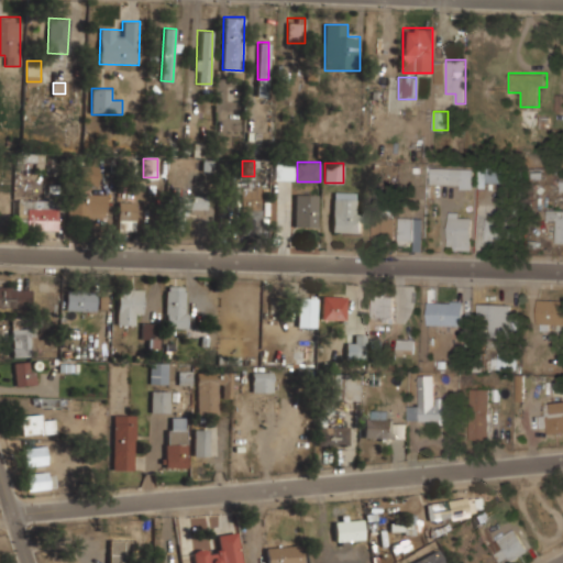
[(68,217),(107,217),(107,195),(86,194),(86,185),(98,185),(98,165),(70,165),(70,186),(68,186),(68,217)]
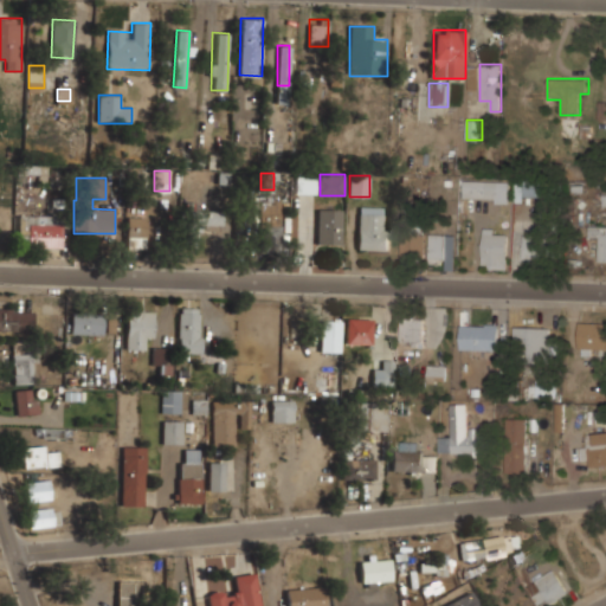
[(516,180),(516,198),(547,199),(547,181),(516,180)]
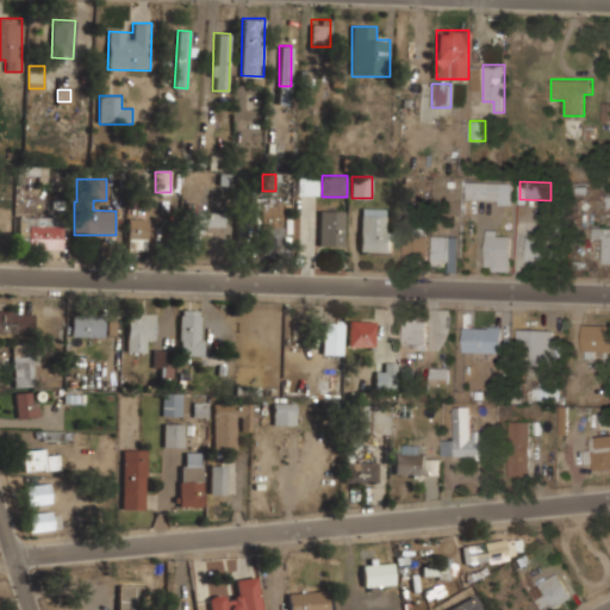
[(512,200),(512,184),(467,184),(467,200),(512,200)]
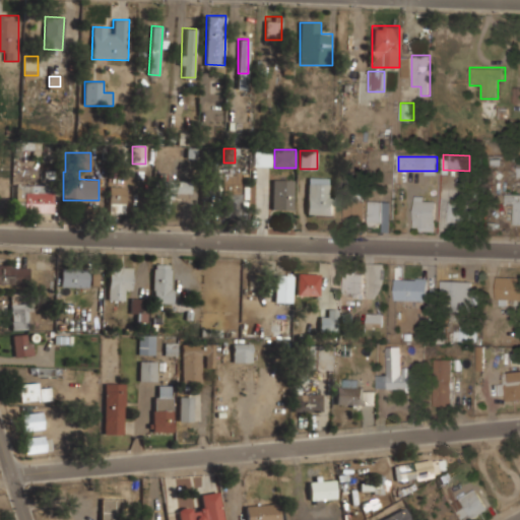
[(221,171),(222,197),(220,197),(221,217),(241,217),(241,171),(221,171)]
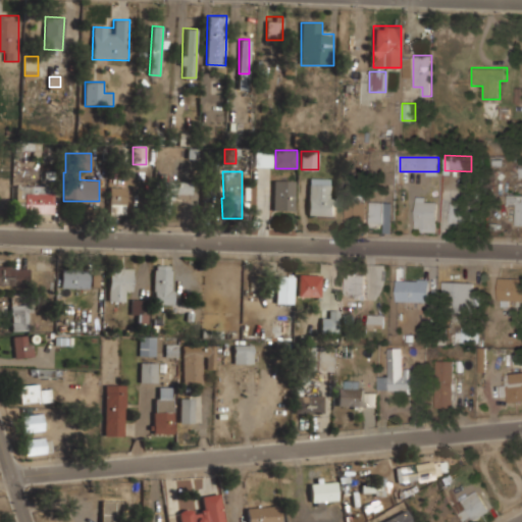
[(333,178),(309,177),(308,215),(332,215),(333,178)]
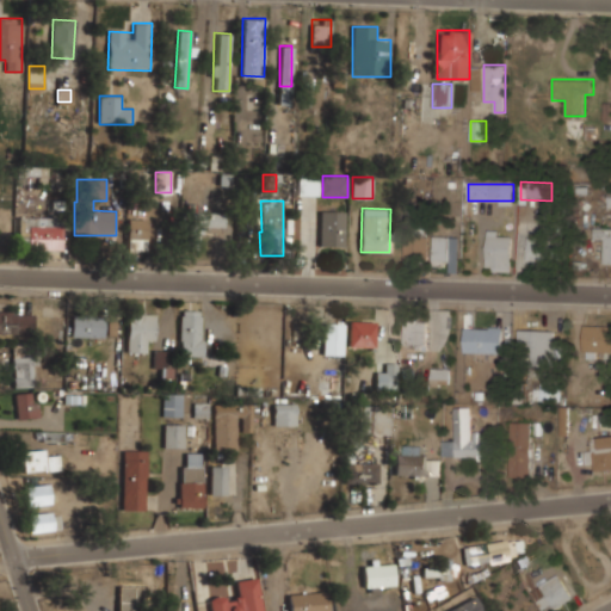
[(320,247),(344,247),(344,211),(320,211),(320,247)]
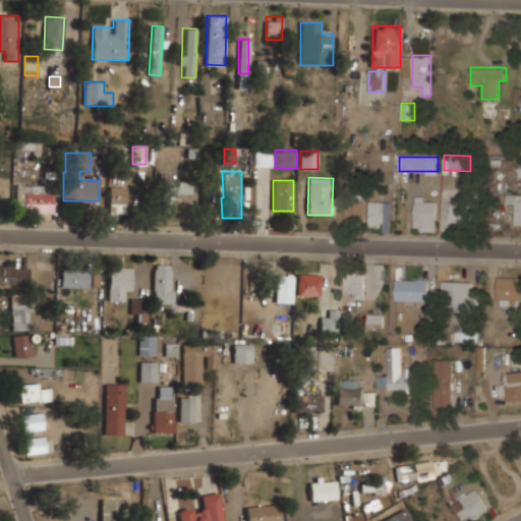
[(166,193),(192,193),(192,182),(166,182),(166,193)]
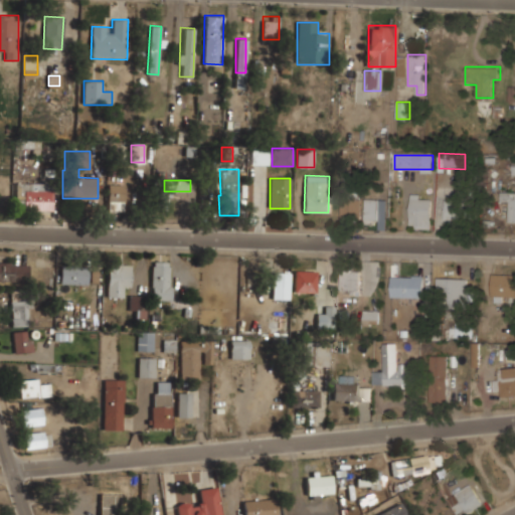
[(52,182),(15,183),(16,210),(52,209),(52,182)]
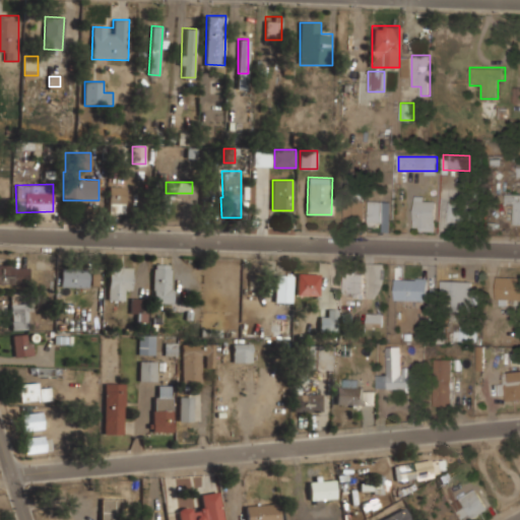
[(109,212),(126,212),(126,185),(109,185),(109,212)]
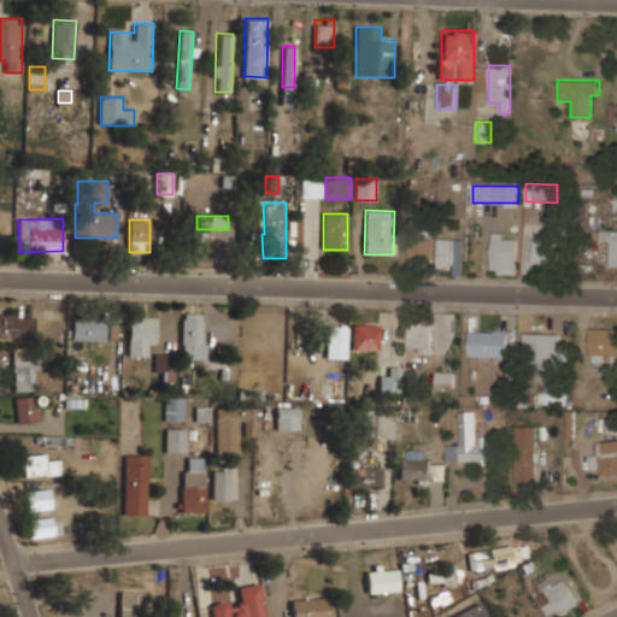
[(616,265),(616,229),(600,229),(600,241),(610,241),(610,265),(616,265)]
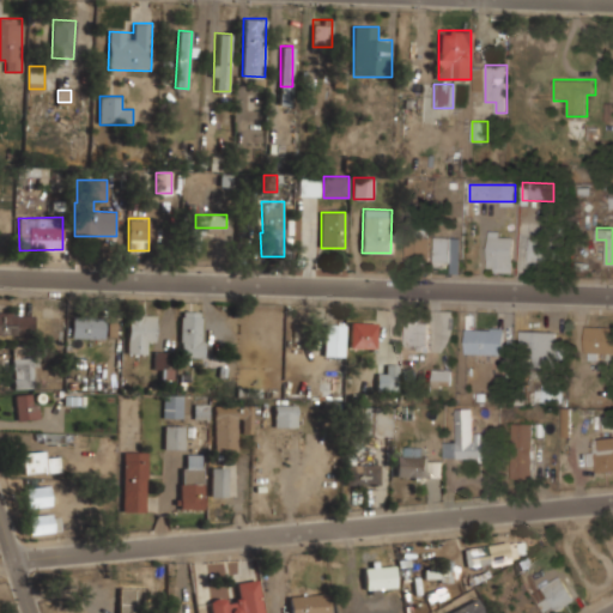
[(515,231),(489,231),(489,267),(515,267),(515,231)]
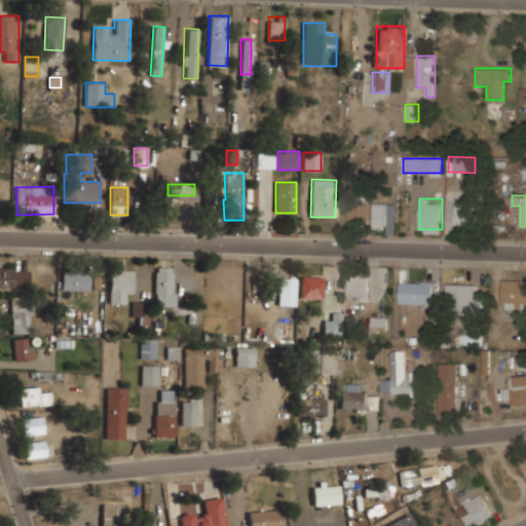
[(368,200),(348,200),(348,223),(368,223),(368,200)]
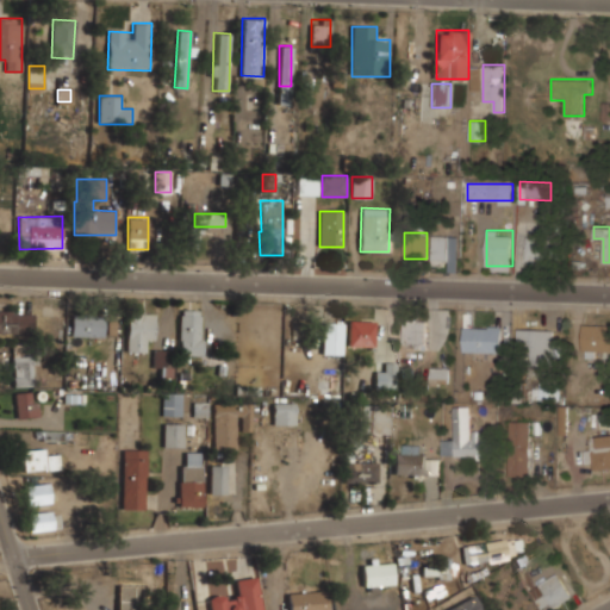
[(527,259),(549,259),(549,234),(527,234),(527,259)]
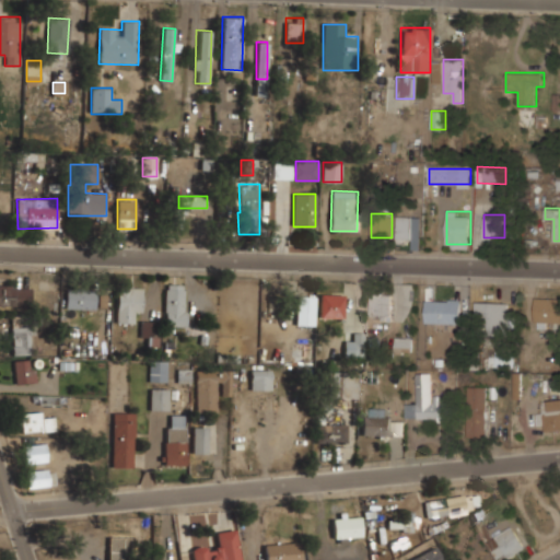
[(420,216),(398,216),(398,244),(420,244),(420,216)]
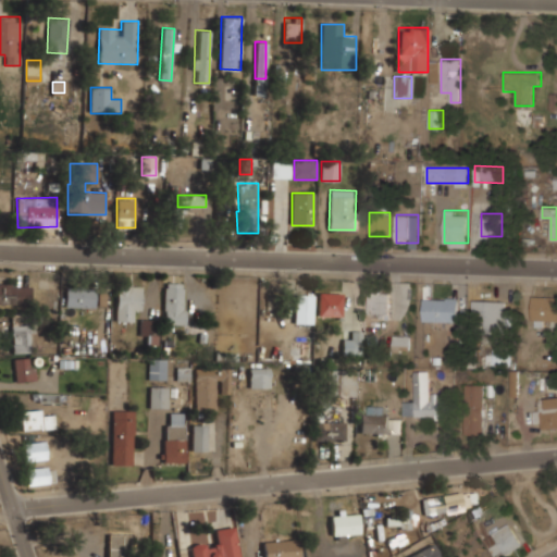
[(163,323),(184,323),(184,282),(163,282),(163,323)]
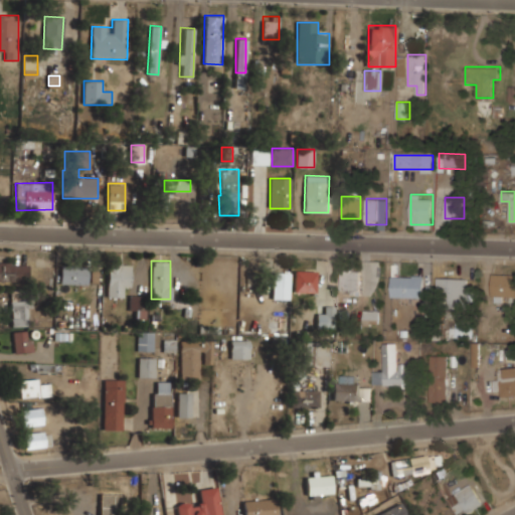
[(0,263),(0,282),(28,282),(28,263),(0,263)]
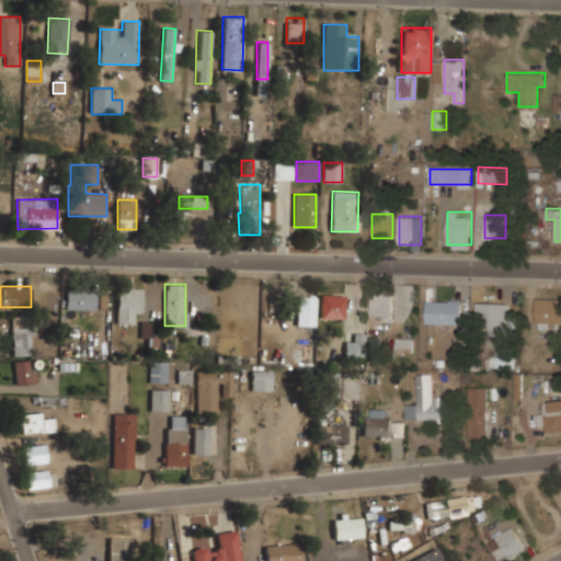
[(142,287),(117,287),(117,322),(134,322),(134,312),(142,312),(142,287)]
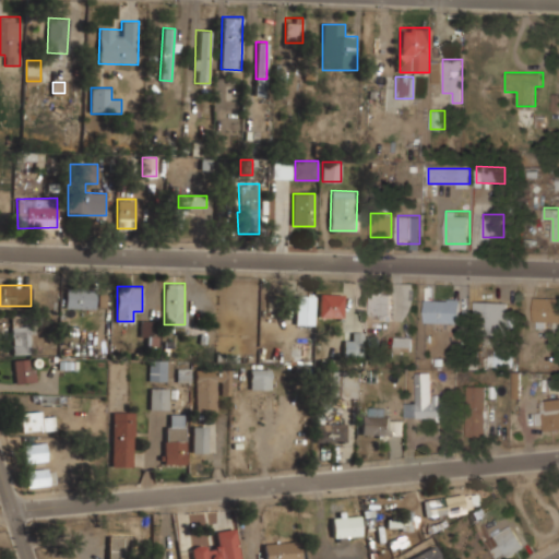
[(66,308),(95,308),(95,290),(66,290),(66,308)]
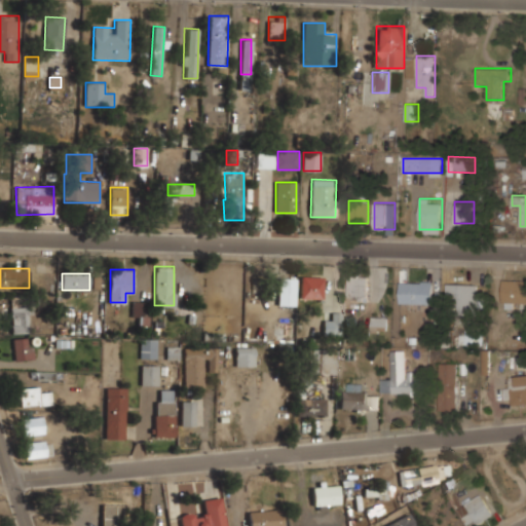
[(301,299),(322,299),(322,276),(301,276),(301,299)]
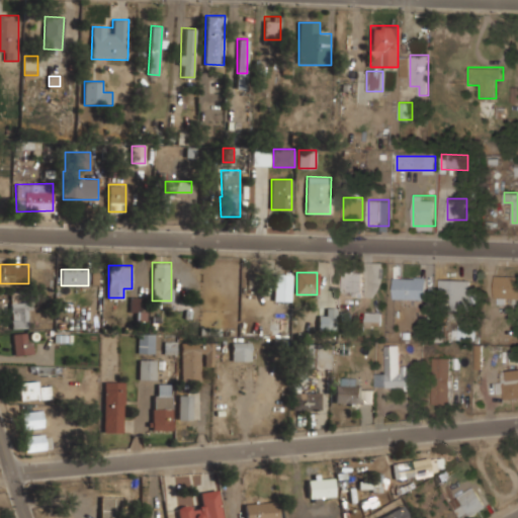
[(273,301),(290,301),(290,274),(273,274),(273,301)]
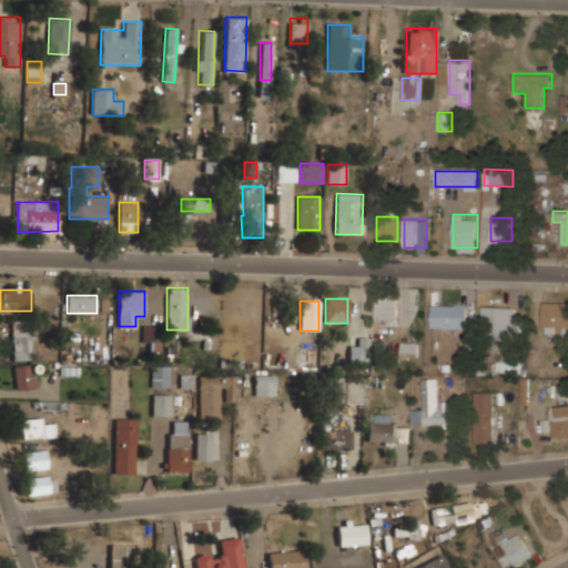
[(398,324),(398,301),(375,301),(375,324),(398,324)]
